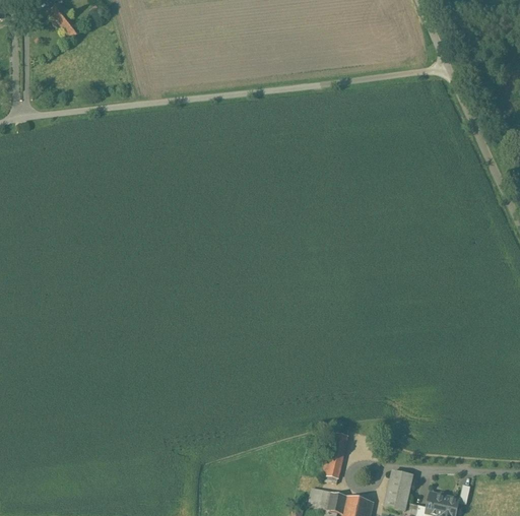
[(58,2),(49,9),(71,38),(80,30),(58,2)]
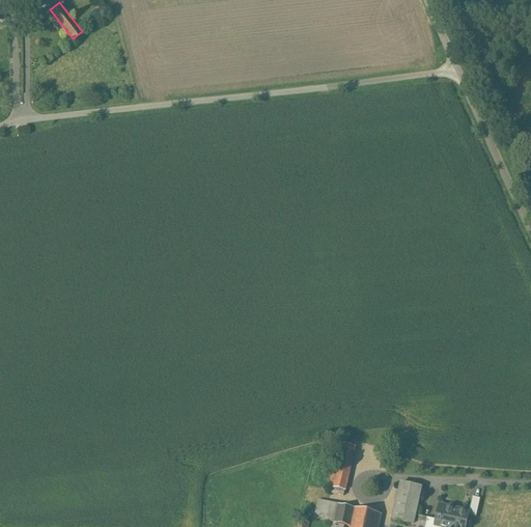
[(357,434),(346,436),(344,442),(339,441),(329,490),(344,493),(357,434)]
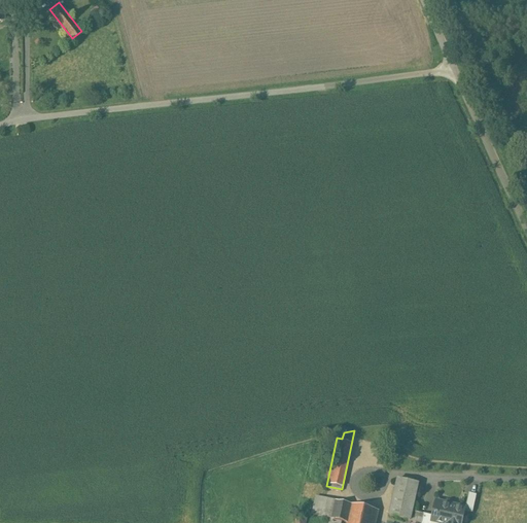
[(398,476),(390,513),(411,518),(419,481),(398,476)]
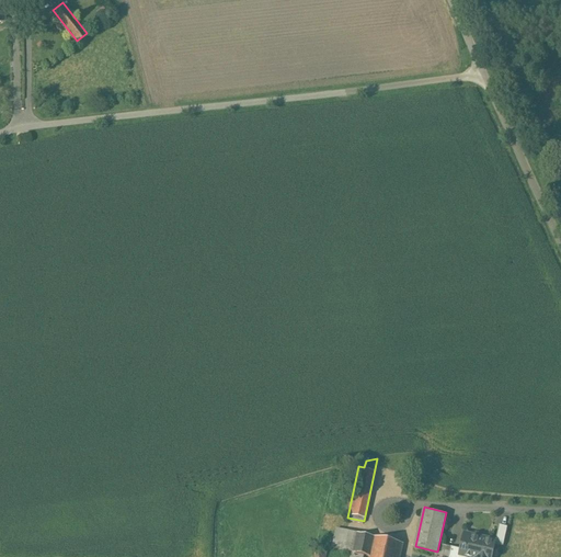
[(368,556),(399,556),(403,541),(338,526),(333,545),(352,549),(364,552),(370,554),(368,556)]
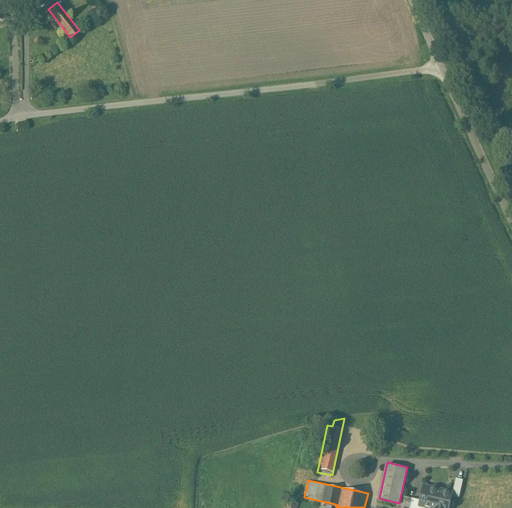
[(448,507),(453,491),(423,485),(420,498),(419,504),(420,504),(433,507),(432,507),(448,507)]
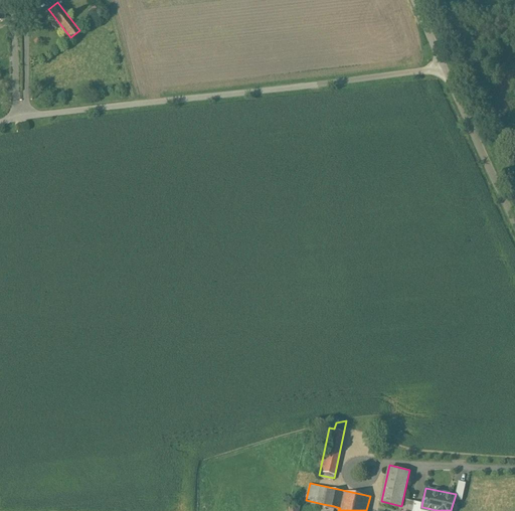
[(421,507),(422,501),(409,498),(406,507),(411,508),(410,510),(420,510),(422,507),(421,507)]
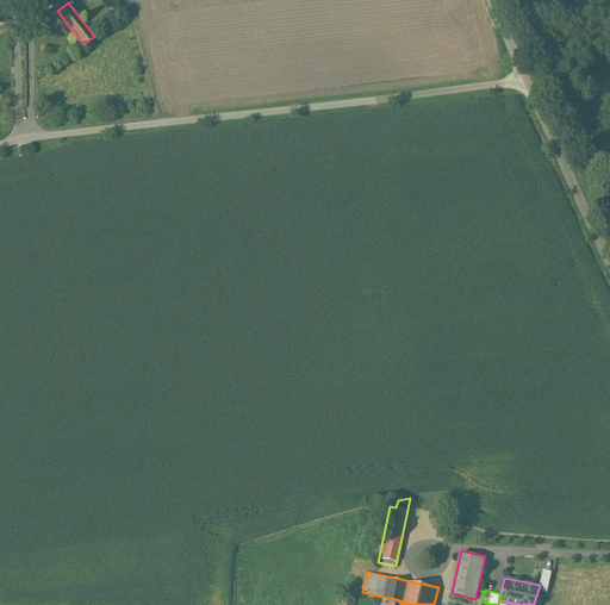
[(353,604),(354,597),(344,594),(341,604),(353,604)]
